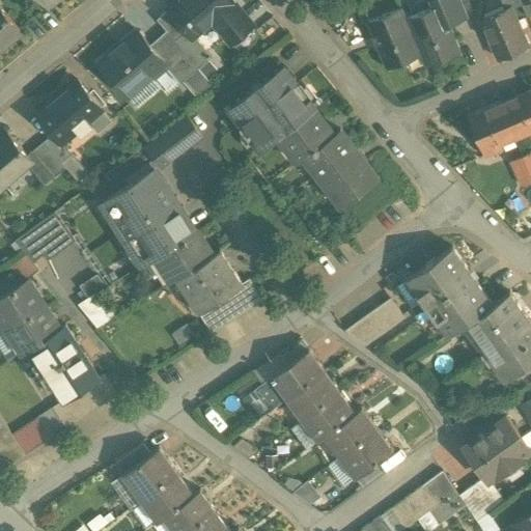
[(227,0),(177,0),(168,8),(168,9),(169,9),(187,30),(175,40),(198,67),(198,68),(213,57),(194,34),(212,20),(231,43),(251,25),(233,4),(230,3),(227,0)]
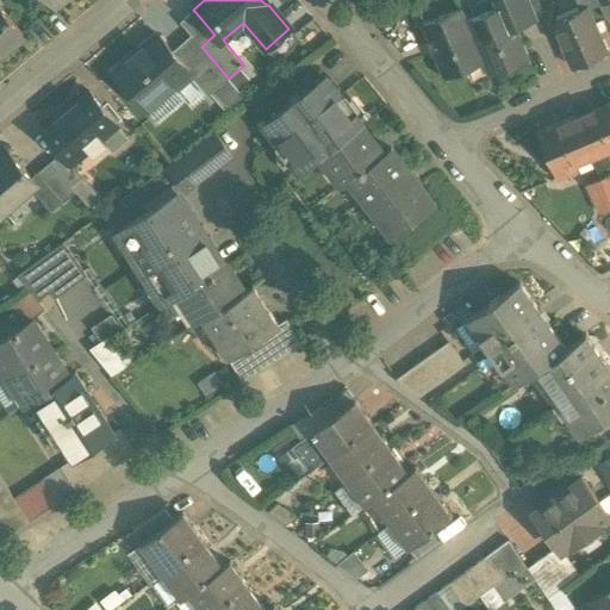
[(391,0),(397,10),(416,0),(391,0)]
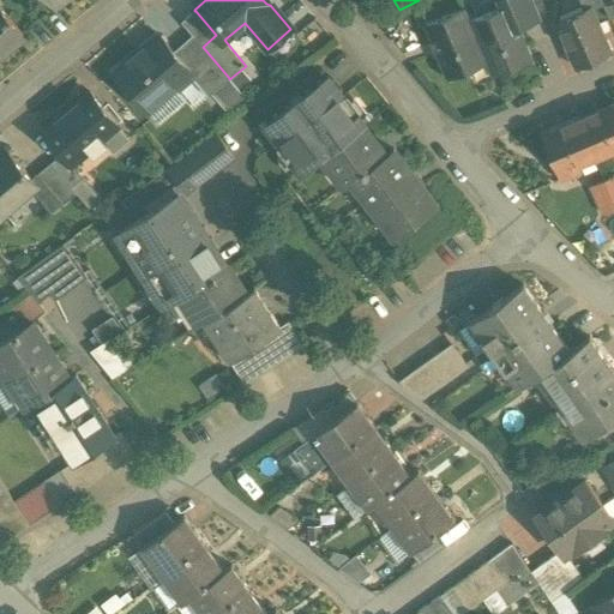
[(515,0),(524,20),(539,14),(539,13),(533,0),(515,0)]
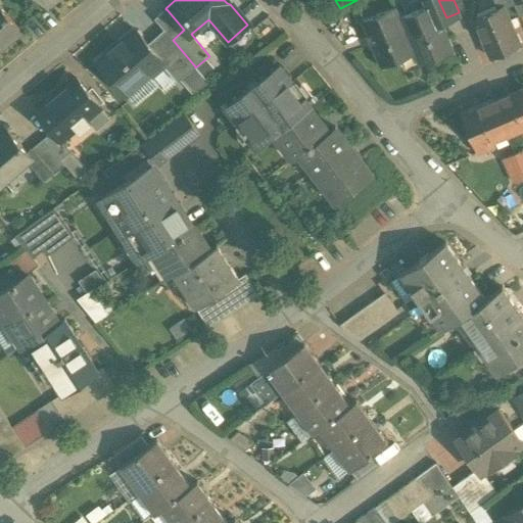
[(469,0),(454,0),(459,11),(459,12),(472,6),(469,0)]
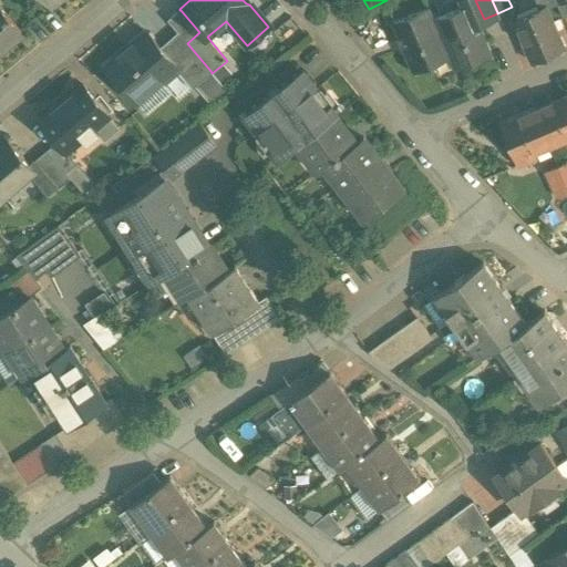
[(566,0),(557,4),(563,18),(566,16),(566,0)]
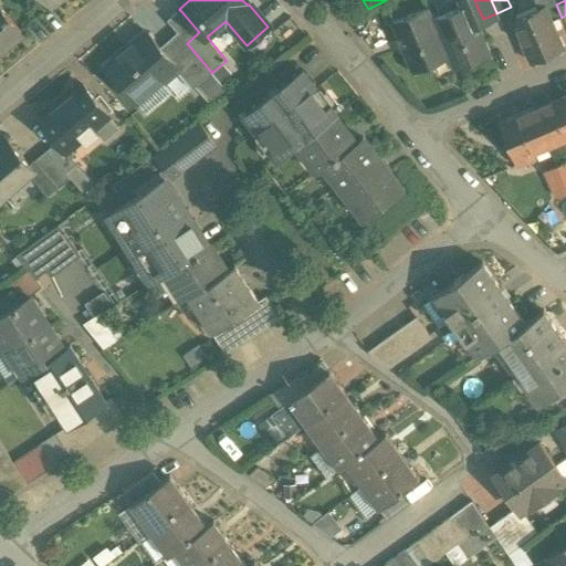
[(432,19),(448,56),(448,58),(453,70),(491,54),(470,3),(432,19)]
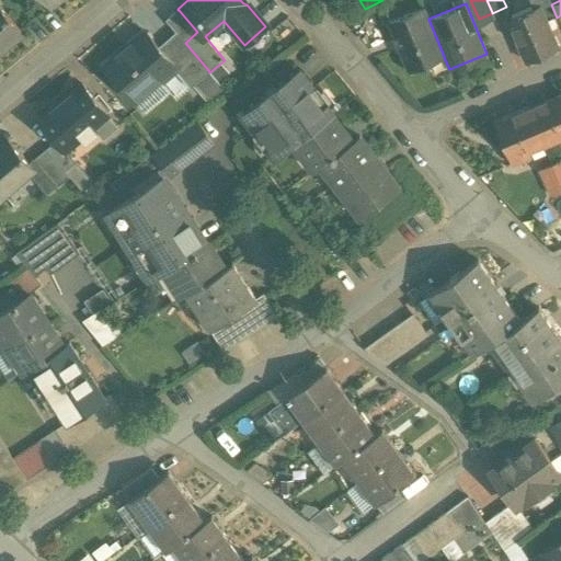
[(0,4),(0,50),(6,47),(3,45),(21,31),(0,4)]
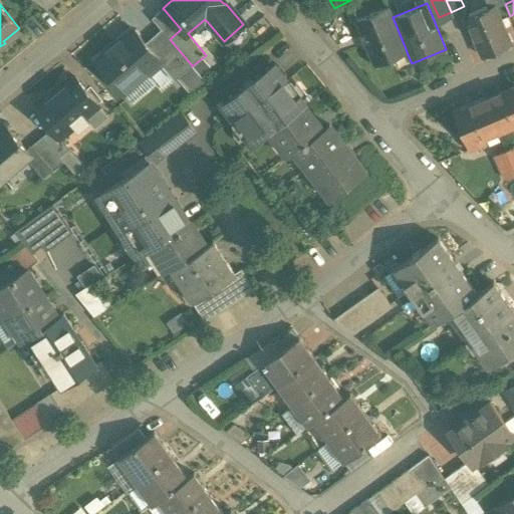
[(494,5),(465,18),(481,56),(511,43),(494,5)]
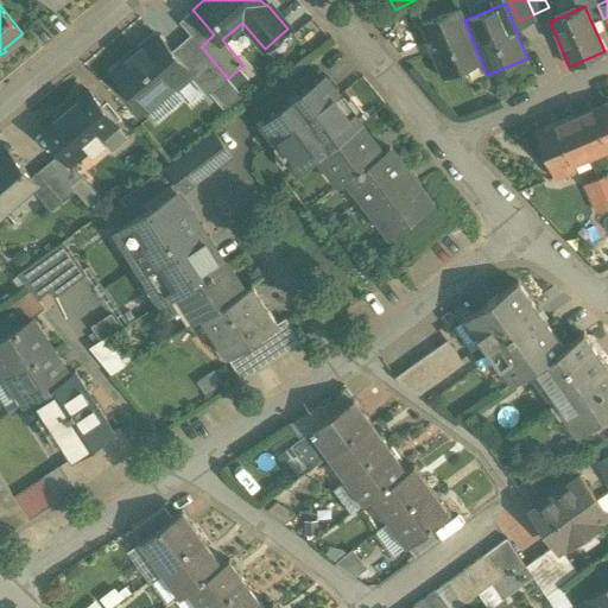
[(460,7),(419,24),(442,77),(481,62),(481,61),(464,20),(460,7)]
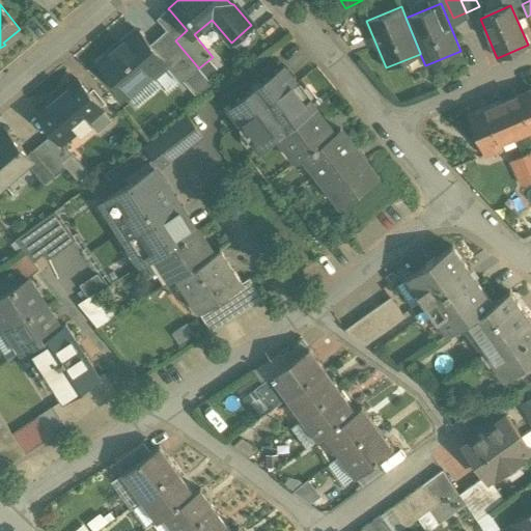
[(187,30),(169,9),(168,9),(157,19),(166,30),(171,36),(175,40),(187,30)]
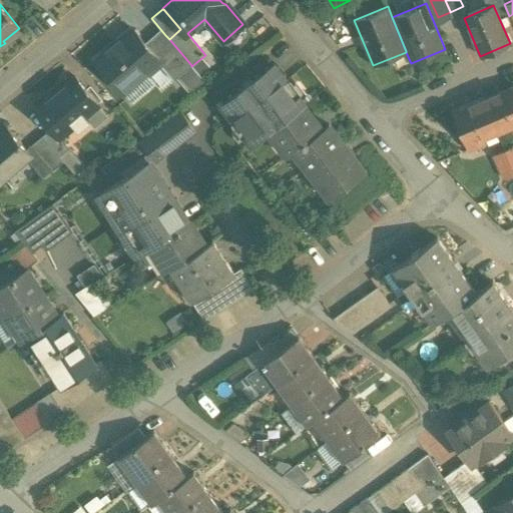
[(132,29),(95,61),(123,93),(158,64),(161,62),(144,43),(132,29)]
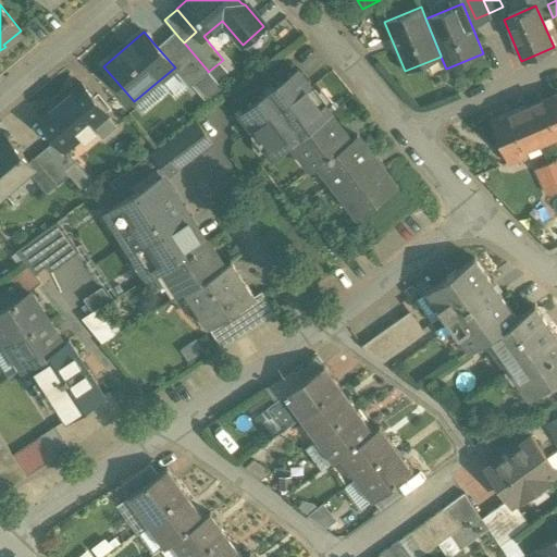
[(180,38),(174,32),(157,47),(175,67),(172,70),(188,87),(208,71),(184,42),(180,38)]
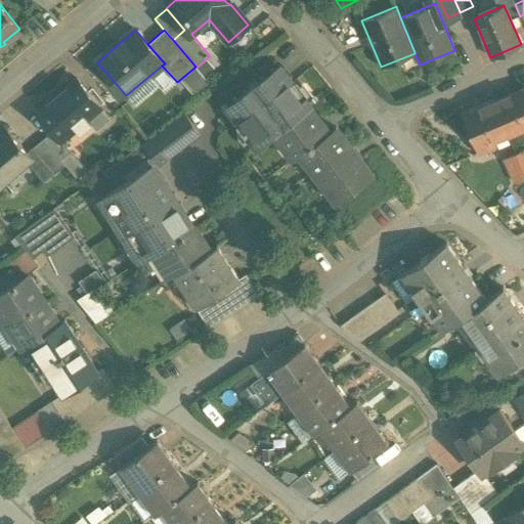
[(279,67),(227,106),(237,121),(235,122),(256,148),(274,135),(310,107),(279,67)]
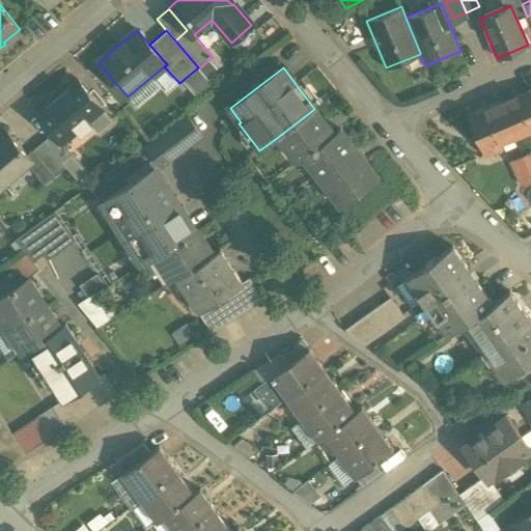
[(111,120),(77,79),(76,80),(76,81),(37,113),(37,112),(36,113),(53,133),(62,143),(63,143),(62,142),(87,121),(96,133),(111,120)]
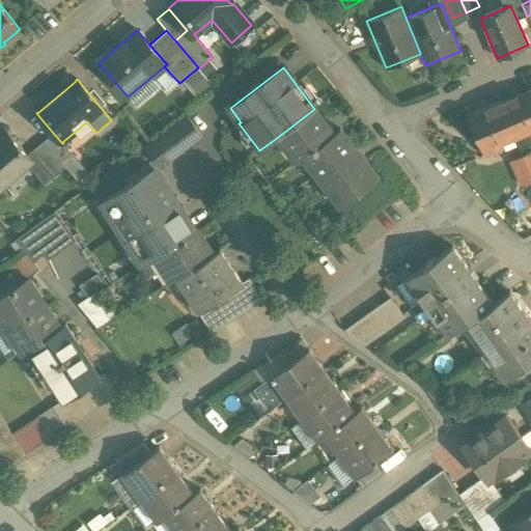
[(530,88),(500,102),(514,137),(529,130),(530,134),(530,88)]
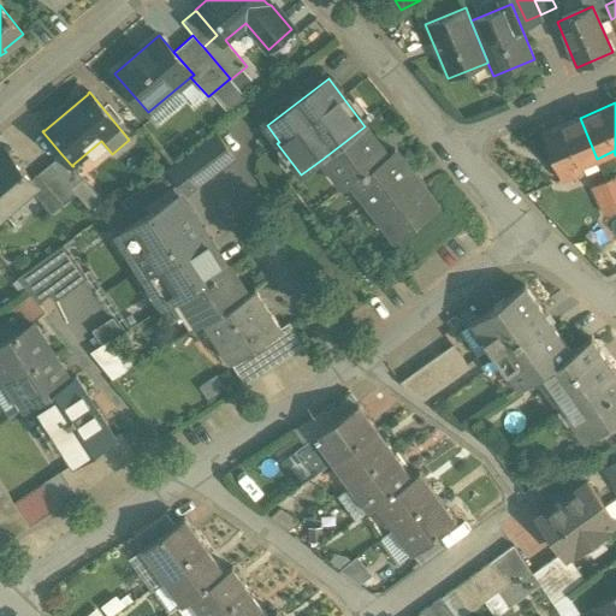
[(597,159),(580,118),(543,134),(562,182),(582,172),(580,166),(597,159)]
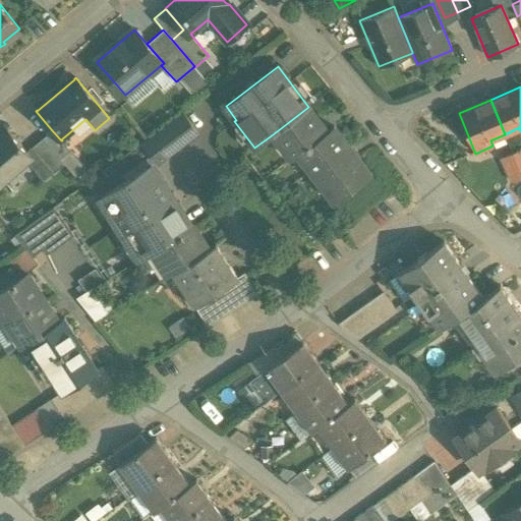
[(297,154),(328,131),(308,107),(273,134),(291,159),(297,154)]
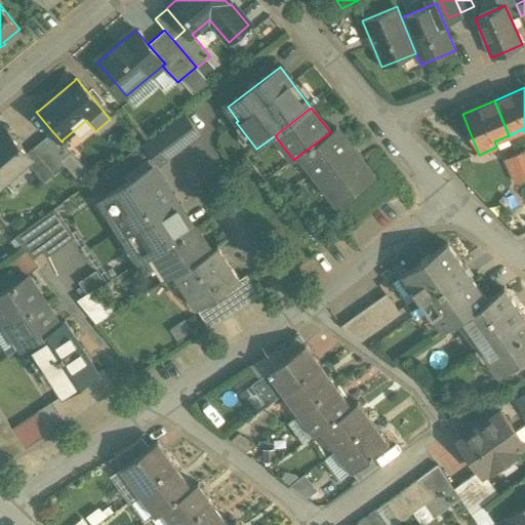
[(184,114),(154,136),(170,157),(199,135),(184,114)]
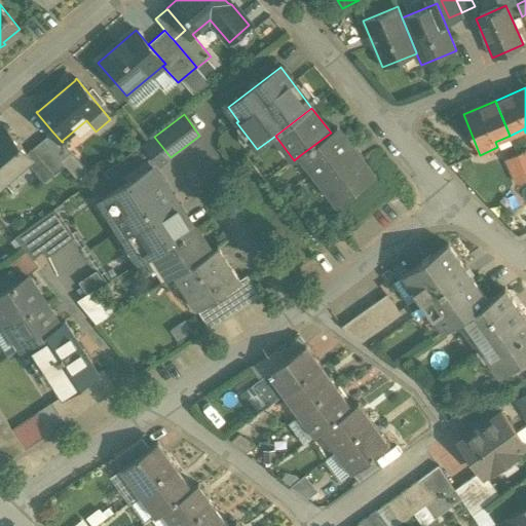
[(331,133),(300,155),(317,177),(316,177),(337,203),(374,176),(337,127),(331,133)]
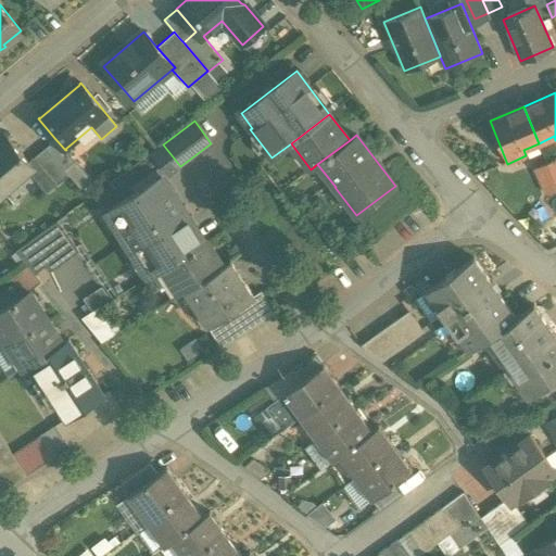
[(8,139),(0,146),(0,197),(33,168),(8,139)]
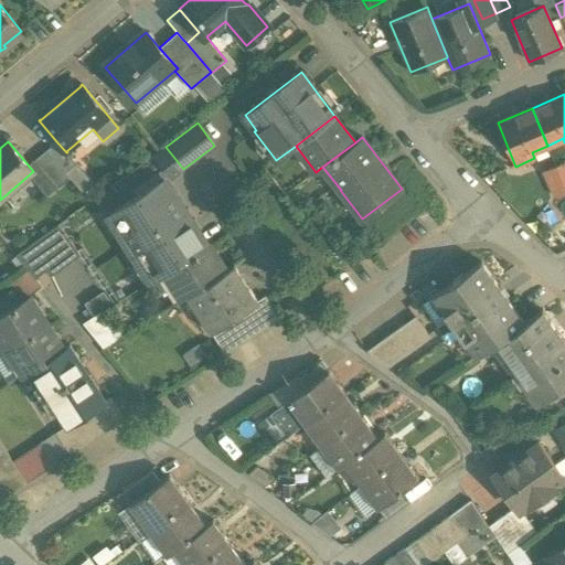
[(66,152),(56,141),(46,150),(65,172),(76,163),(66,152)]
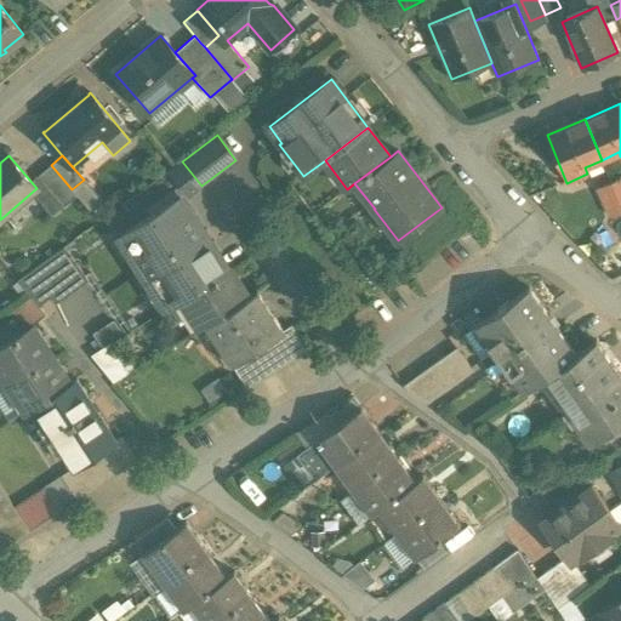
[(201,186),(182,161),(169,172),(188,197),(201,186)]
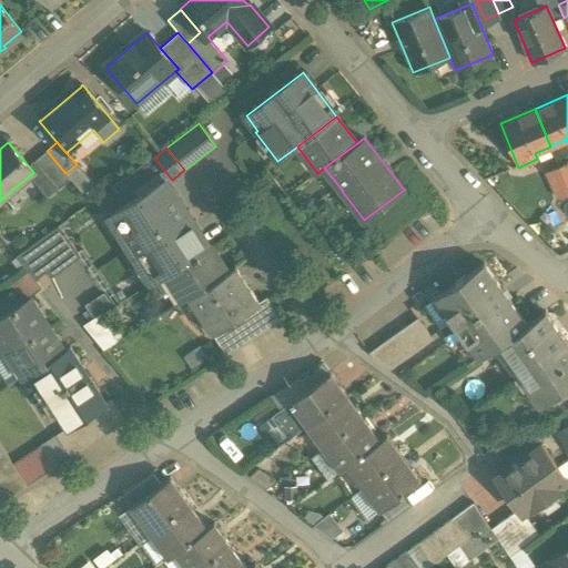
[(66,173),(47,151),(33,162),(58,190),(70,180),(66,173)]
